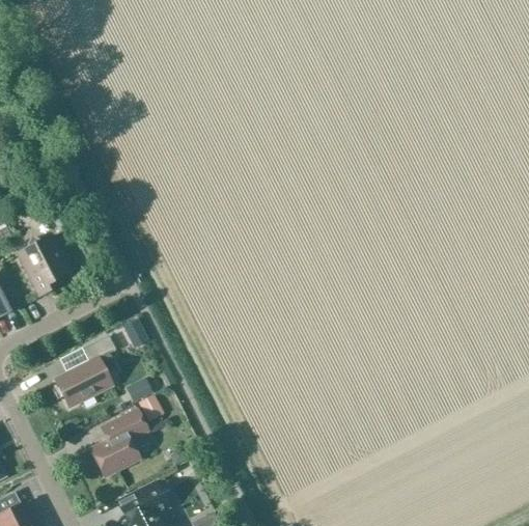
[(31,154),(23,158),(29,172),(38,168),(31,154)]
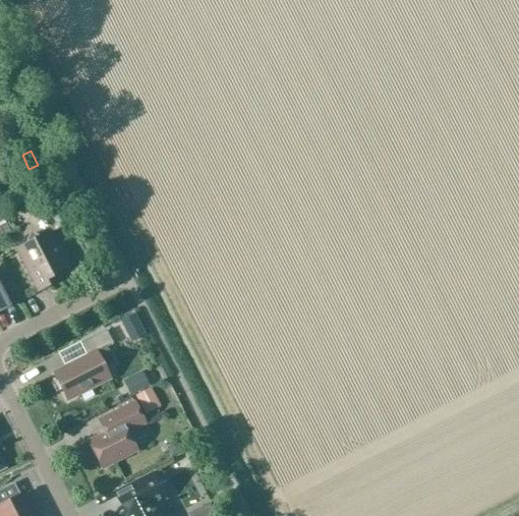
[(61,224),(72,219),(66,208),(55,214),(61,224)]
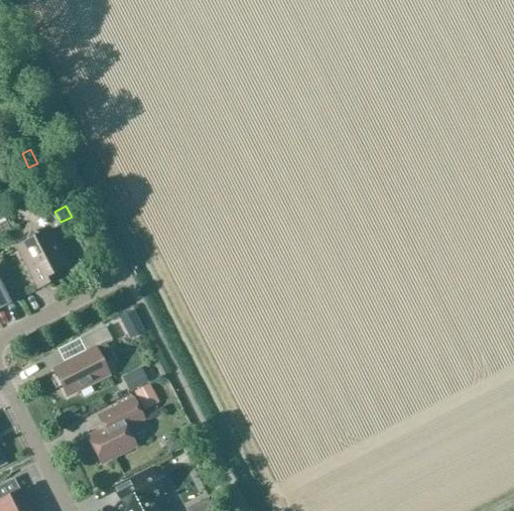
[(29,239),(16,246),(37,287),(59,276),(56,270),(69,264),(50,229),(41,233),(40,230),(39,230),(39,229),(38,229),(37,228),(36,228),(35,228),(34,228),(33,228),(32,228),(31,228),(31,229),(30,229),(29,230),(28,231),(28,232),(28,233),(27,233),(27,234),(27,235),(28,236),(29,239)]
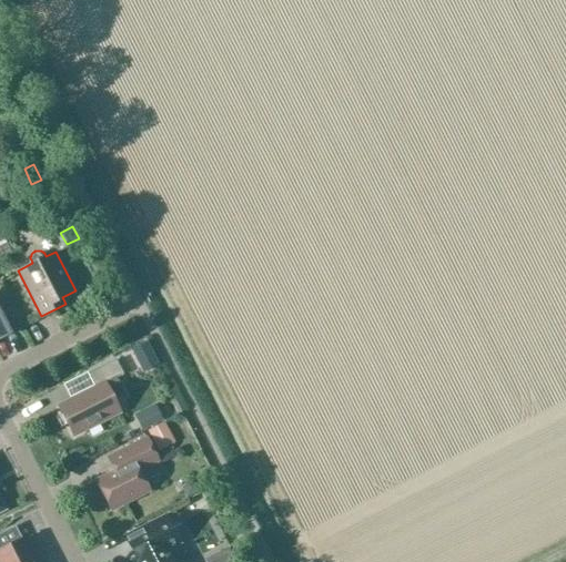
[(0,336),(9,331),(0,313),(0,336)]
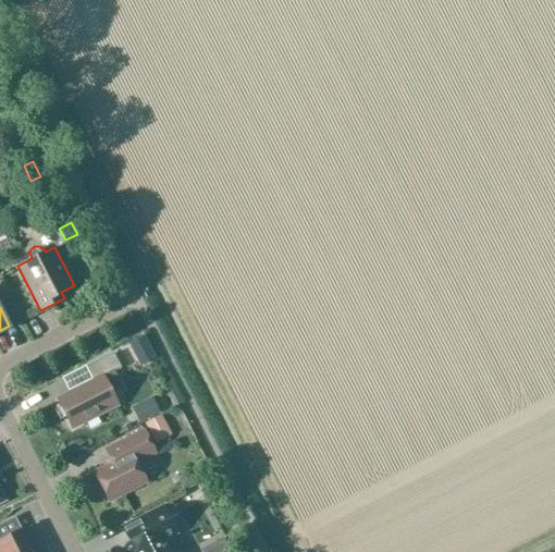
[(133,340),(143,362),(157,355),(146,332),(133,340)]
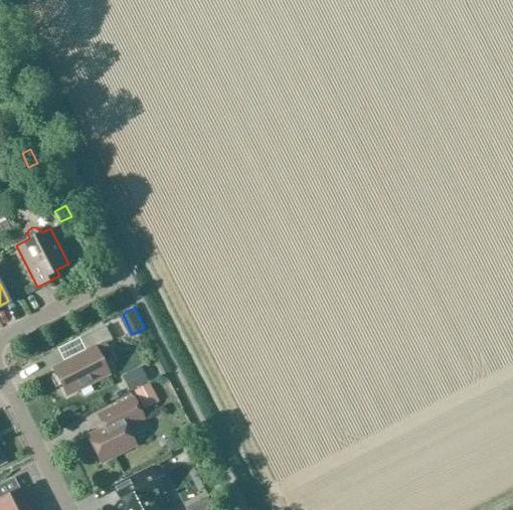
[(111,349),(107,341),(112,339),(105,326),(79,338),(86,350),(52,367),(66,394),(109,373),(101,358),(108,354),(111,349)]
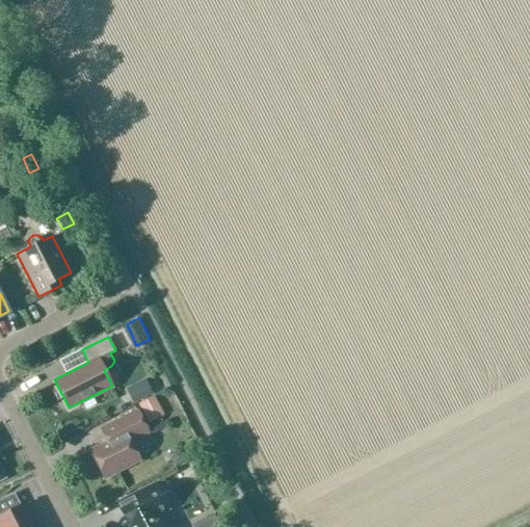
[(146,375),(132,381),(140,397),(153,390),(146,375)]
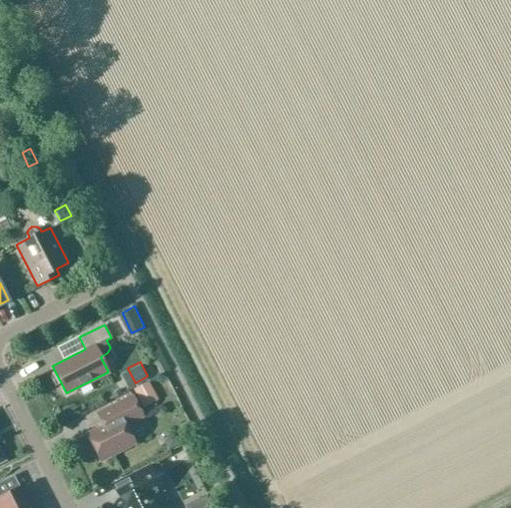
[(149,379),(135,386),(142,400),(156,393),(149,379)]
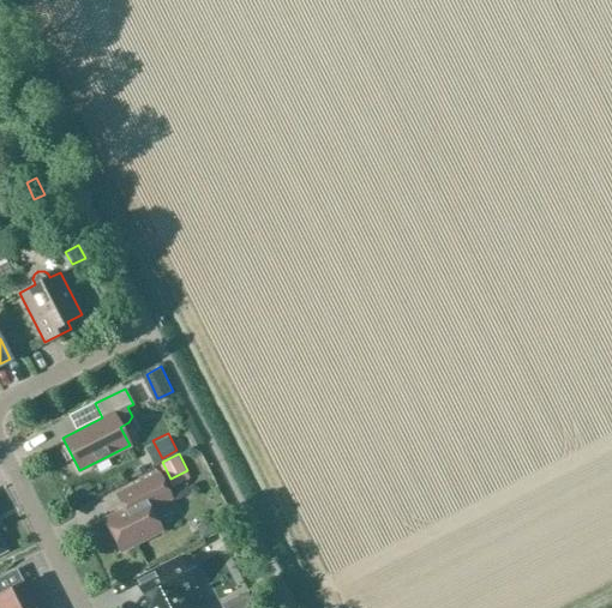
[(105,518),(120,551),(161,529),(150,507),(171,498),(157,473),(131,486),(138,500),(105,518)]
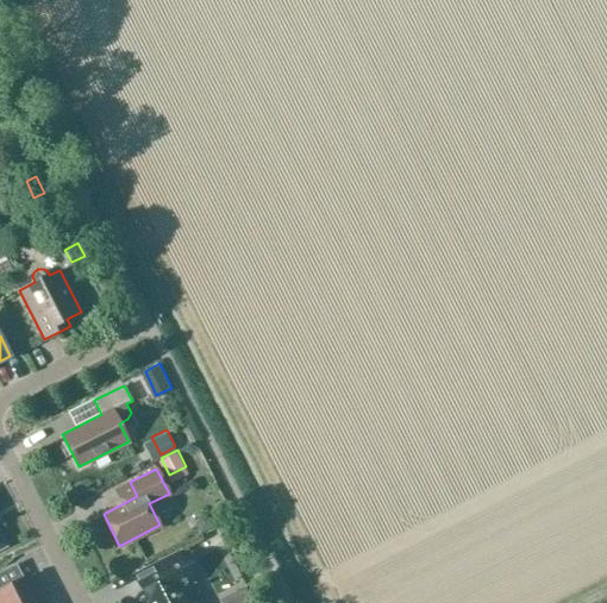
[(198,521),(201,529),(214,523),(207,510),(199,515),(198,521)]
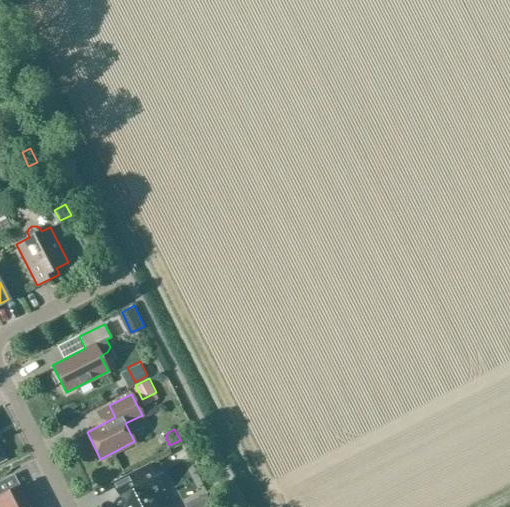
[(150,463),(112,482),(121,499),(125,506),(156,506),(148,491),(161,485),(150,463)]
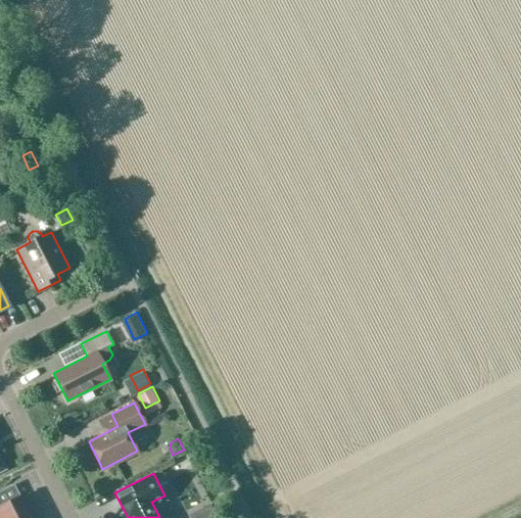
[(36,517),(25,495),(0,506),(0,517),(36,517)]
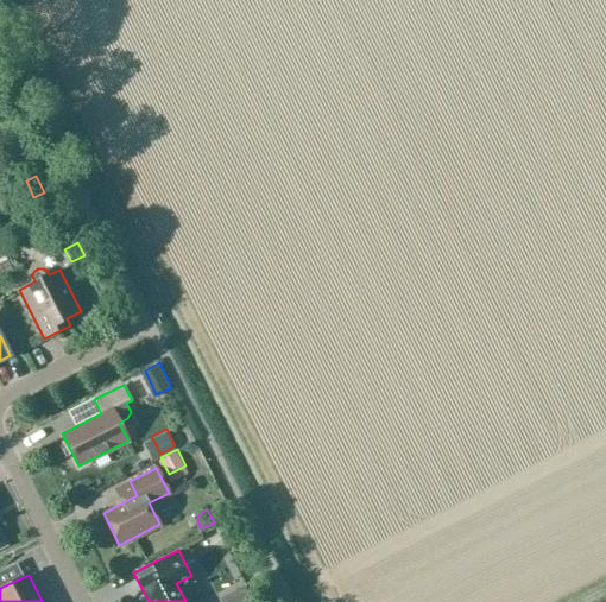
All buildings are outlined.
